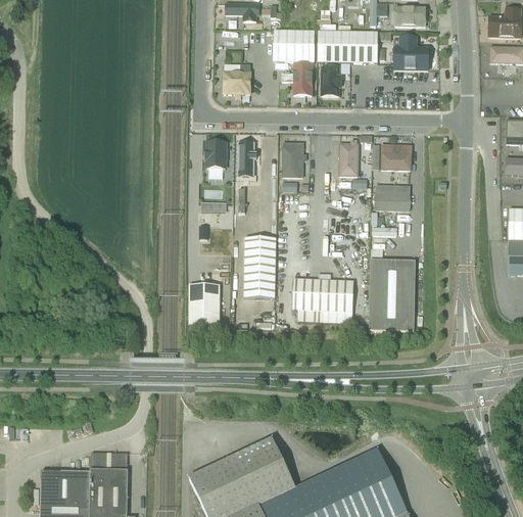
[(388,10),(387,0),(371,0),(372,21),(377,21),(377,10),(388,10)]
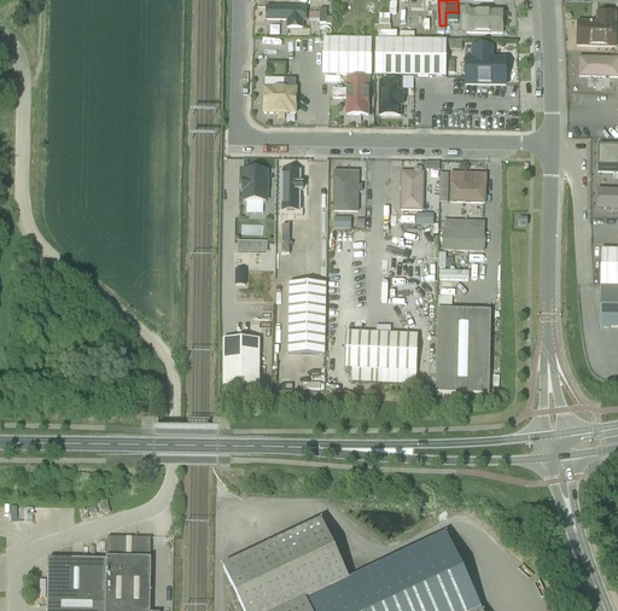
[(263,4),(263,19),(312,19),(312,4),(263,4)]
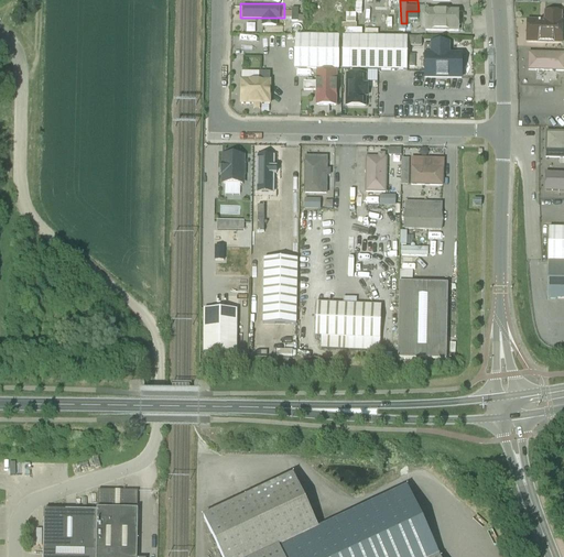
[(458,4),(423,4),(422,22),(422,28),(457,28),(458,4)]
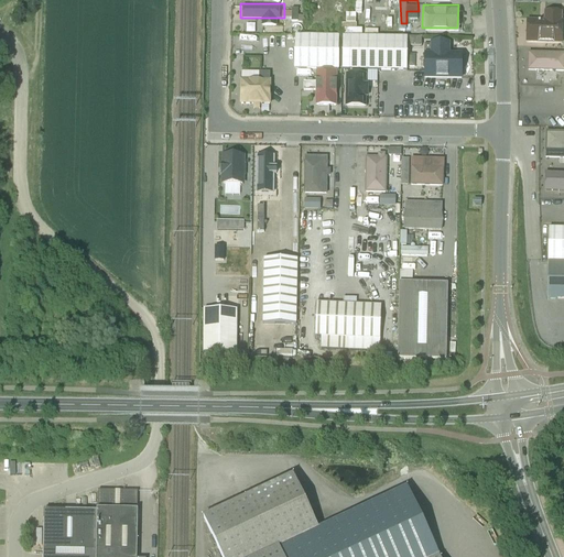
[(545,15),(528,14),(528,36),(562,37),(562,15),(561,15),(561,7),(545,7),(545,15)]
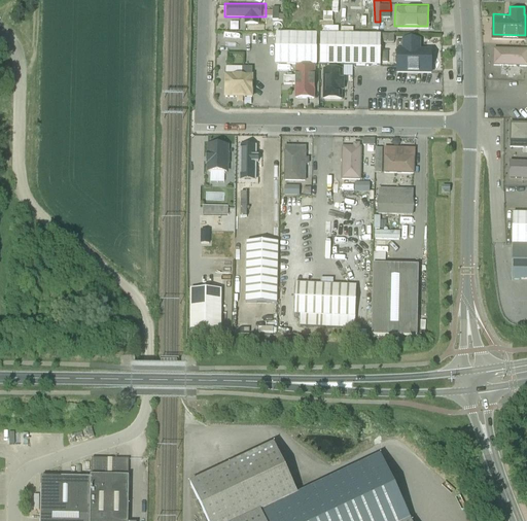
[(311,31),(273,31),(273,60),(311,60),(311,31)]
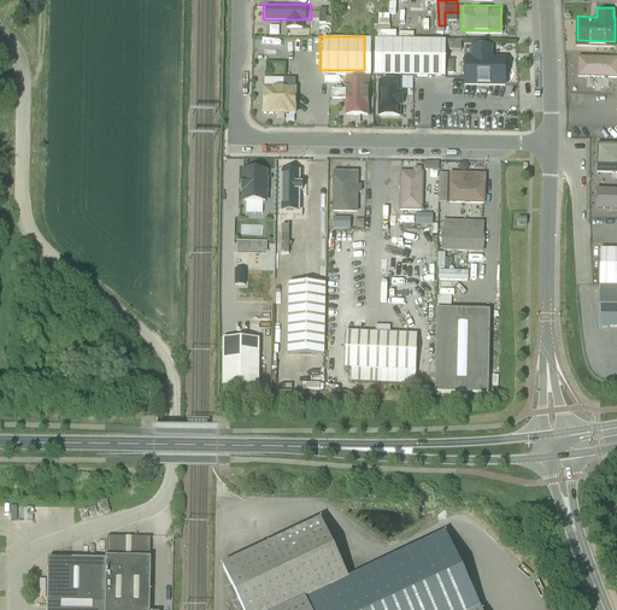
[(500,36),(463,36),(463,78),(505,78),(505,51),(500,51),(500,36)]
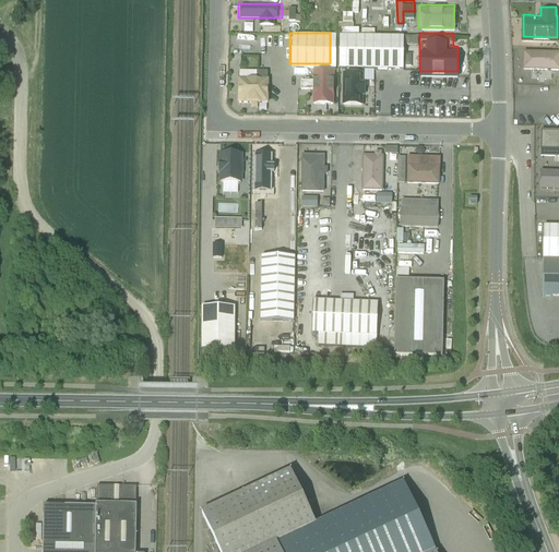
[(392,36),(341,36),(341,66),(392,66),(392,36)]
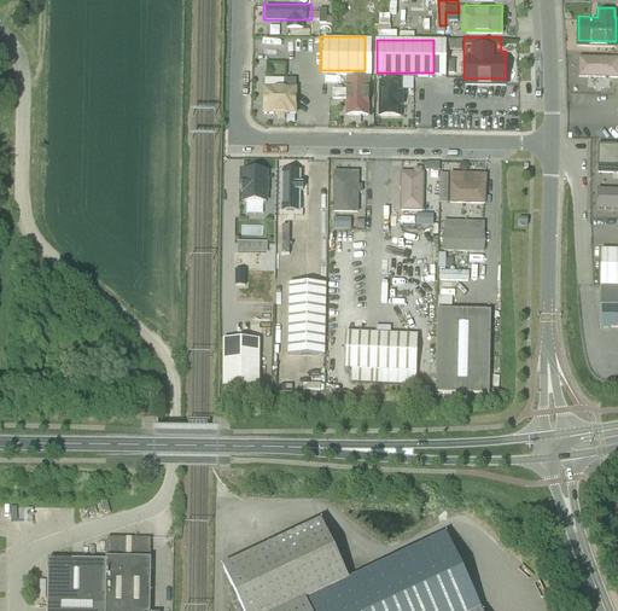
[(617,52),(579,52),(579,70),(617,71),(617,52)]
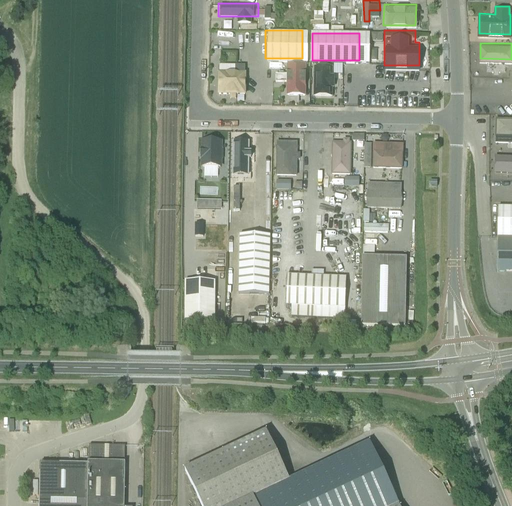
[(249,66),(219,66),(219,95),(249,97),(249,66)]
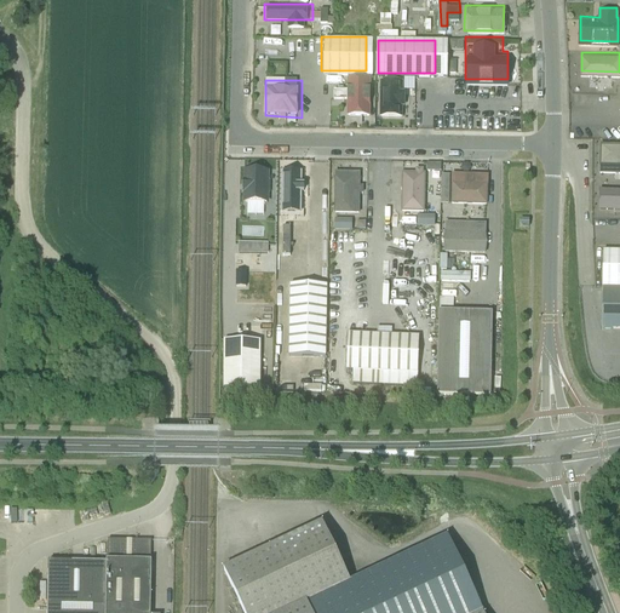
[(359,82),(339,81),(339,112),(359,112),(359,82)]
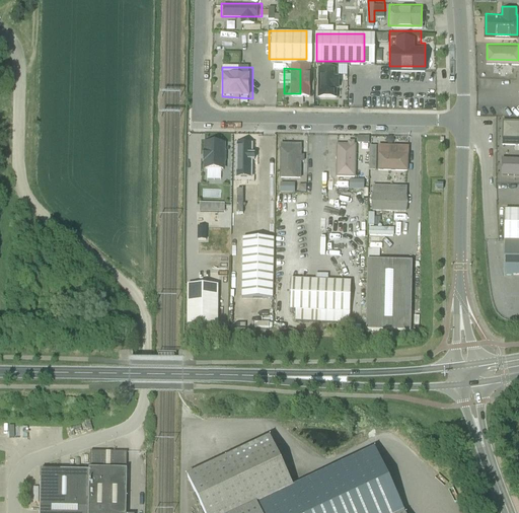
[(340,69),(314,69),(314,98),(340,98),(340,69)]
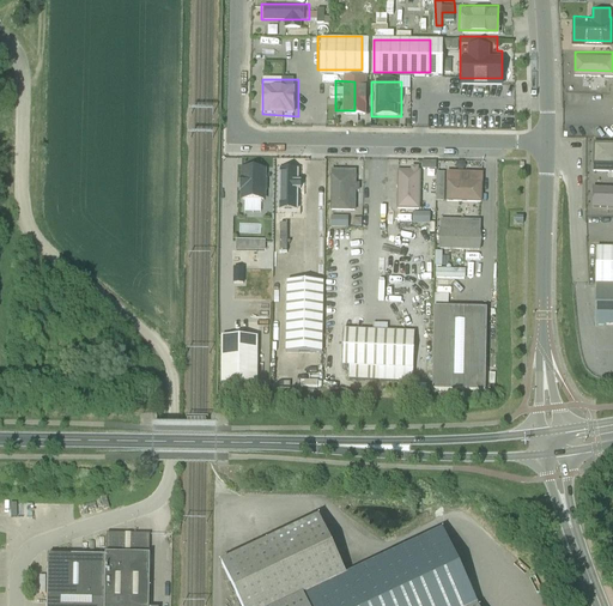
[(612,147),(594,147),(594,164),(612,163),(612,147)]
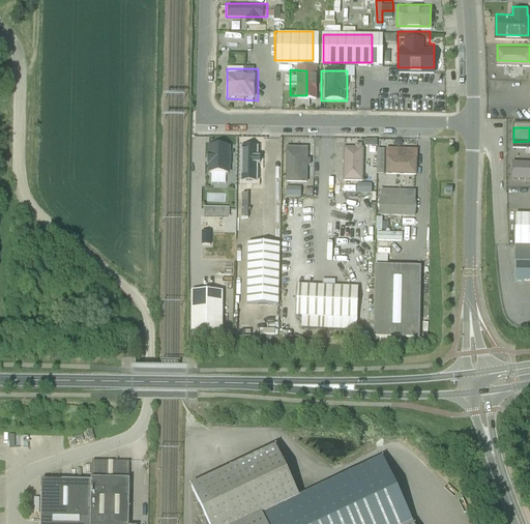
[(208,150),(208,158),(210,158),(209,168),(228,168),(228,158),(229,158),(229,150),(225,150),(226,142),(229,142),(229,141),(210,141),(210,150),(208,150)]
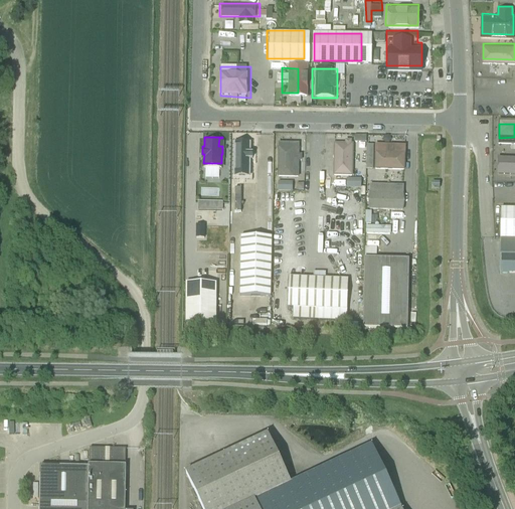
[(251,171),(252,138),(241,137),(241,153),(236,153),(235,170),(251,171)]
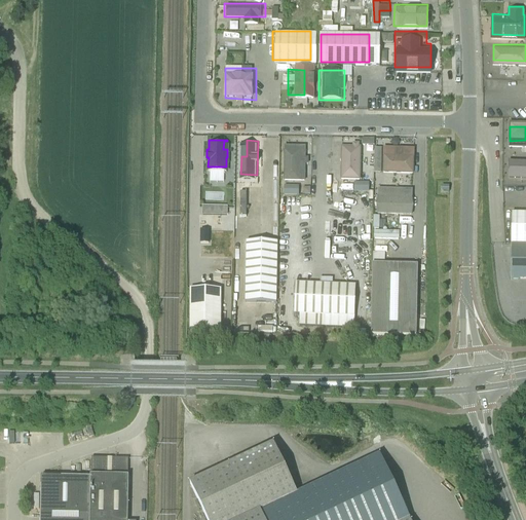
[(305,143),(282,142),(279,177),(303,178),(305,143)]
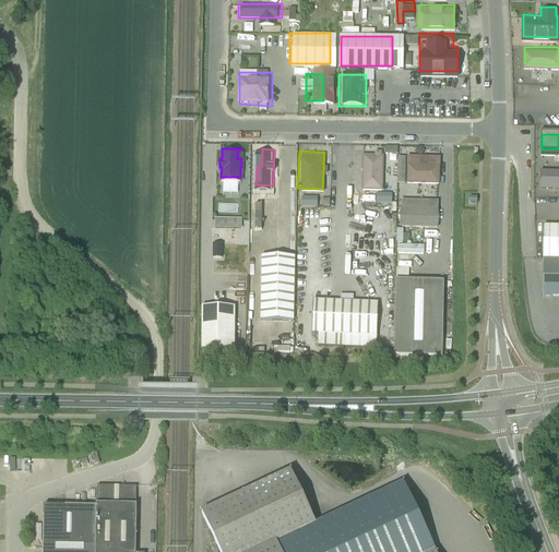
[(382,153),(361,152),(360,182),(382,182),(382,153)]
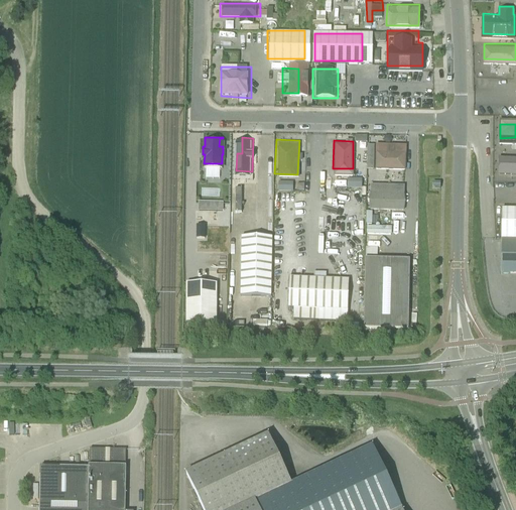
[(404,140),(376,140),(376,165),(405,165),(404,140)]
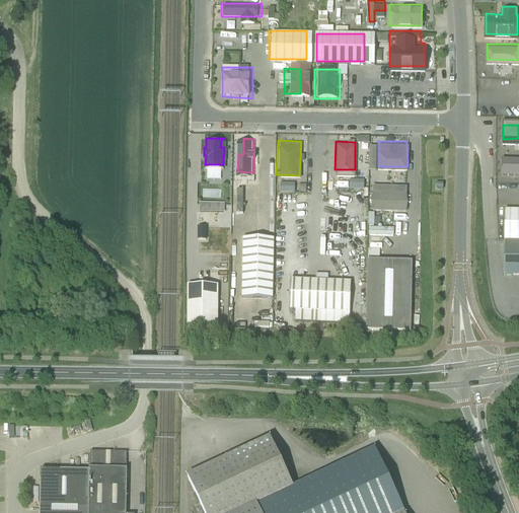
[(518,157),(502,158),(501,181),(518,180),(518,157)]
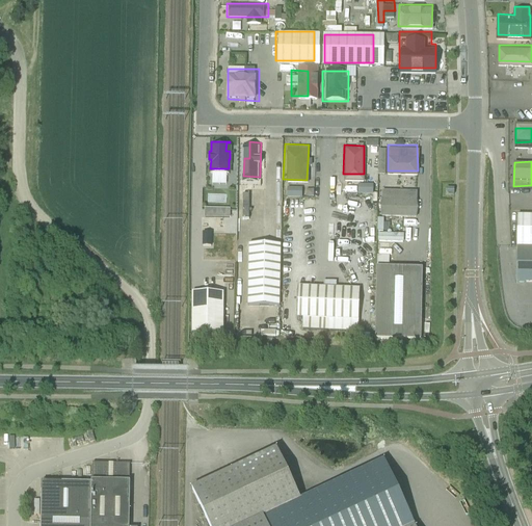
[(374,187),(374,178),(360,178),(360,187),(374,187)]
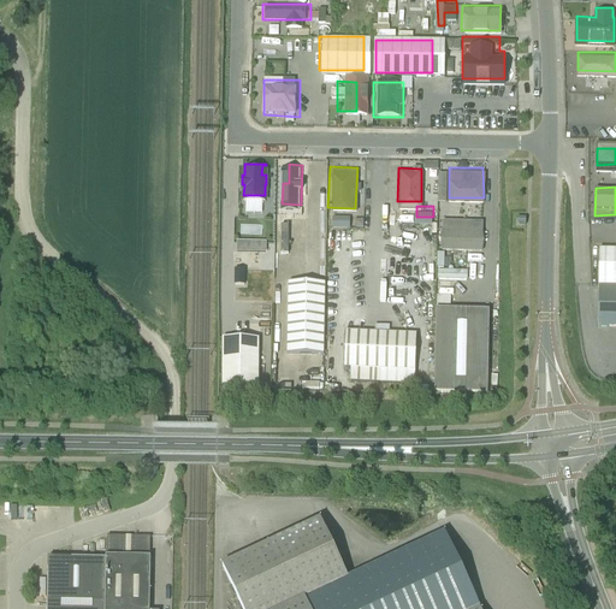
[(335,210),(333,220),(350,222),(351,211),(335,210)]
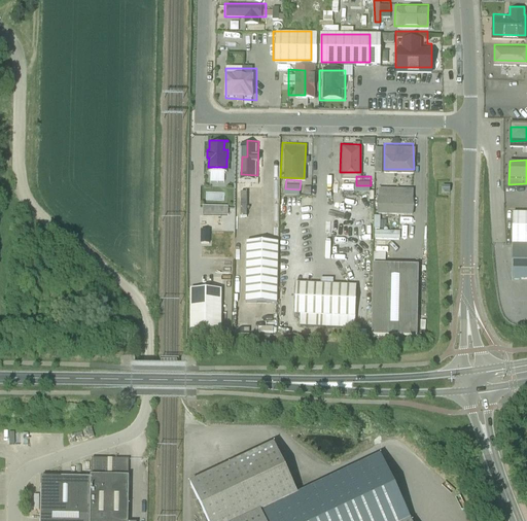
[(412,183),(378,182),(377,209),(412,210),(412,183)]
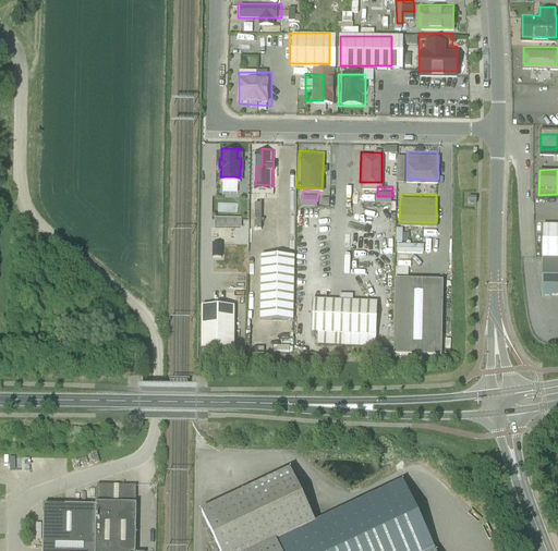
[(215,210),(214,231),(244,231),(244,210),(215,210)]
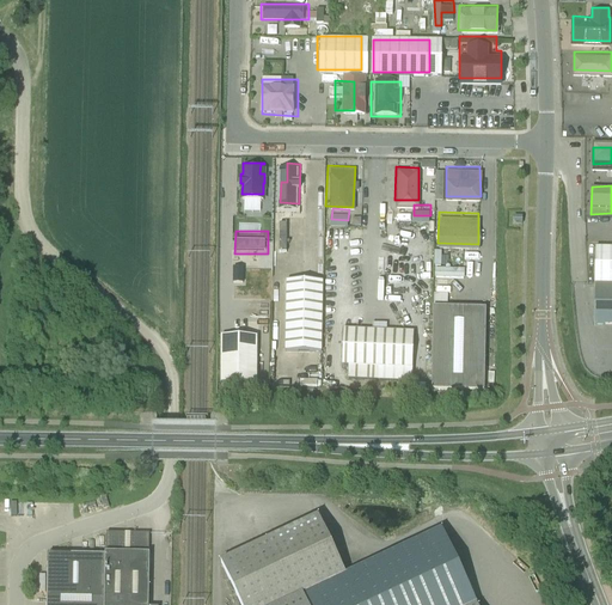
[(611,246),(595,248),(595,280),(611,280),(611,246)]
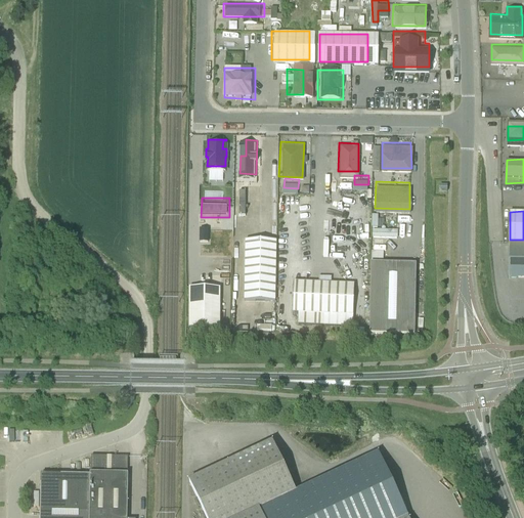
[(385,220),(376,220),(376,216),(374,216),(373,243),(384,243),(385,220)]
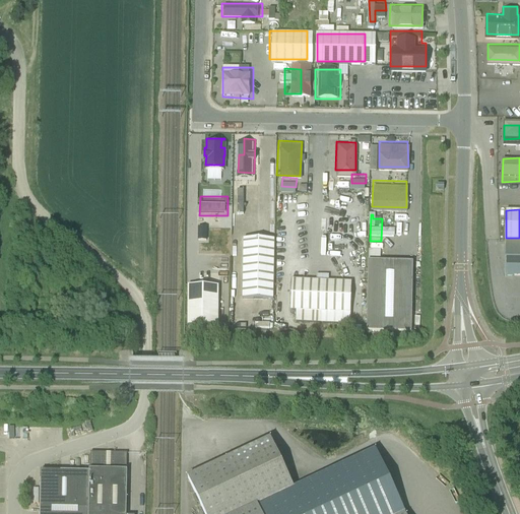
[(241,296),(271,296),(273,236),(242,235),(241,296)]
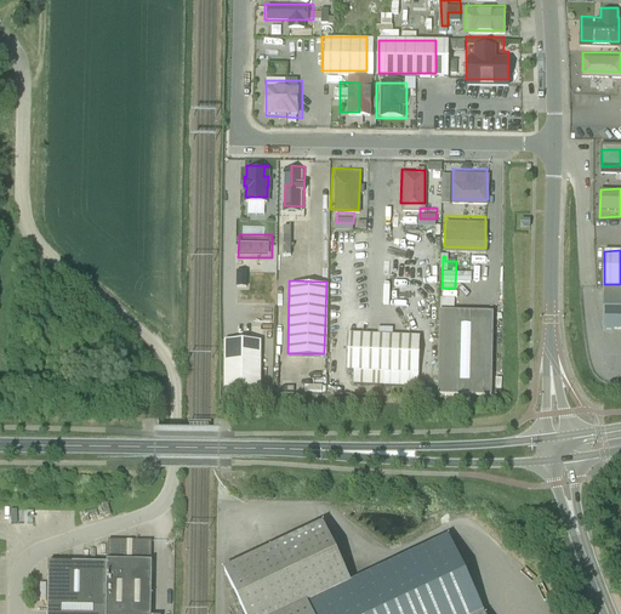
[(620,284),(604,284),(603,324),(620,323),(620,284)]
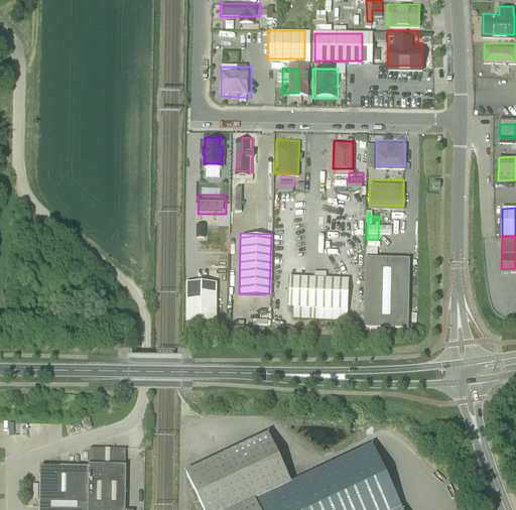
[(358,261),(359,323),(404,322),(403,261),(358,261)]
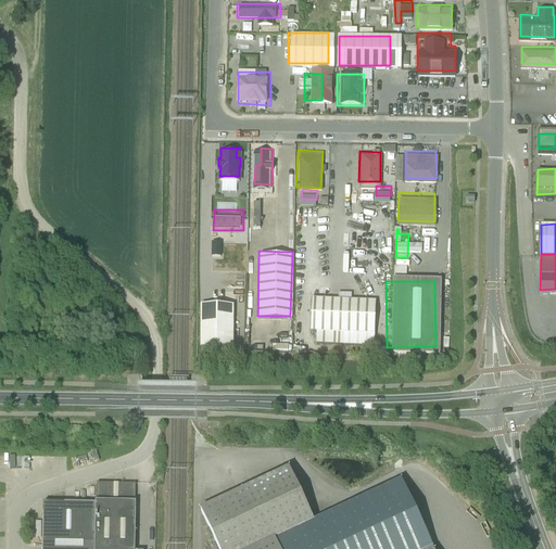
[(201,343),(235,343),(235,299),(201,299),(201,343)]
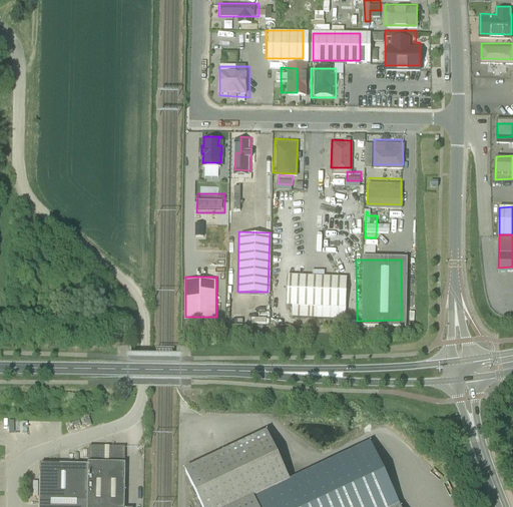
[(340,277),(291,277),(292,314),(340,314),(340,277)]
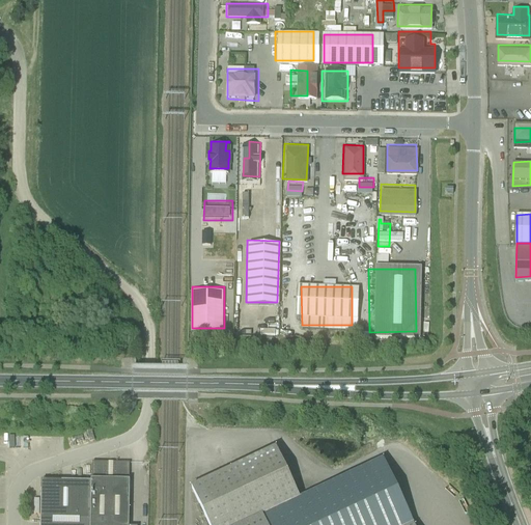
[(416,524),(383,453),(300,493),(276,442),(192,482),(212,524),(416,524)]
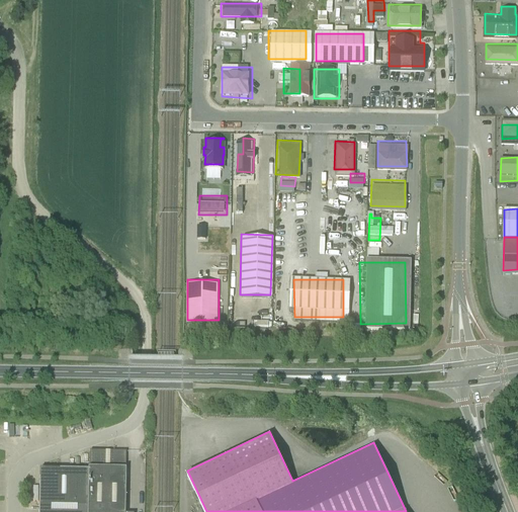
[(39,511),(125,511),(126,463),(126,446),(90,445),(90,462),(89,462),(89,464),(88,501),(39,500),(39,511)]
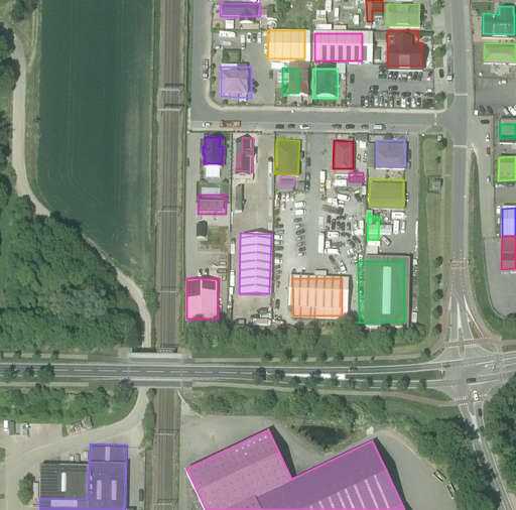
[(40,471),(39,498),(88,499),(89,463),(40,462),(40,471)]
